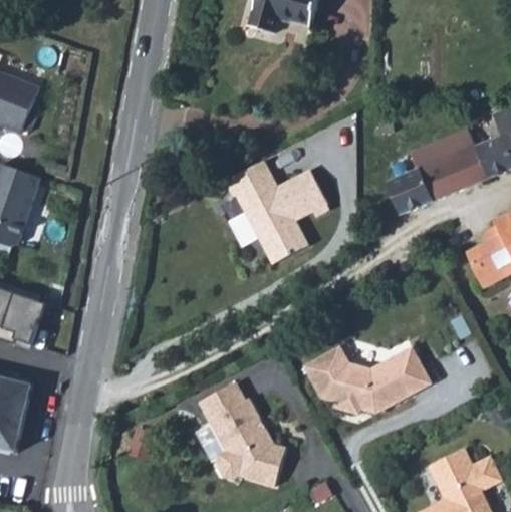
[(310,25),(316,0),(254,0),(248,26),(273,32),(278,16),(310,25)]
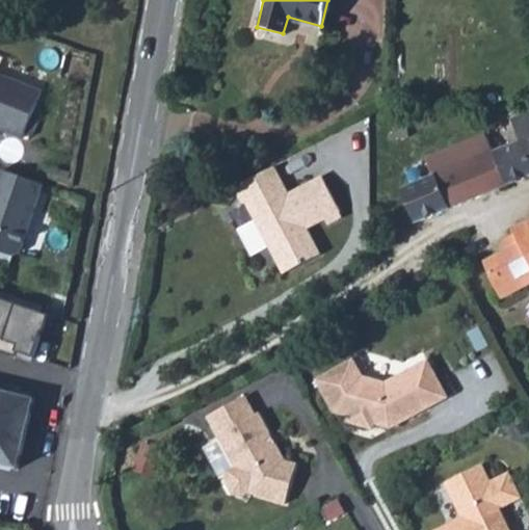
[(0,127),(21,135),(23,131),(30,134),(35,120),(28,117),(38,90),(0,75),(0,127)]
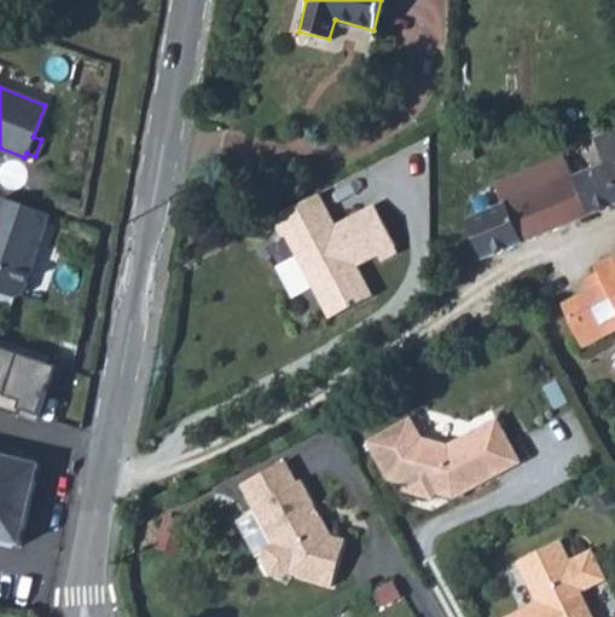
[(570,174),(587,213),(614,202),(614,128),(592,138),(602,161),(570,174)]
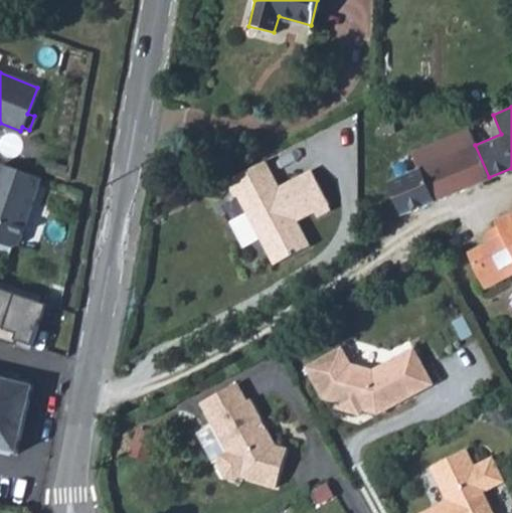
[(327,202),(310,169),(278,186),(263,160),(224,180),(233,196),(235,194),(260,238),(264,236),(276,262),(308,244),(295,220),(313,210),(316,215),(329,209),(326,203),(327,202)]
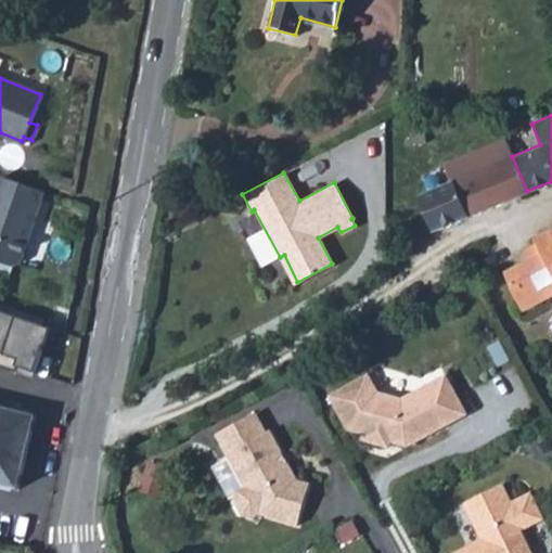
[(0,261),(11,266),(18,261),(42,191),(0,176),(0,261)]
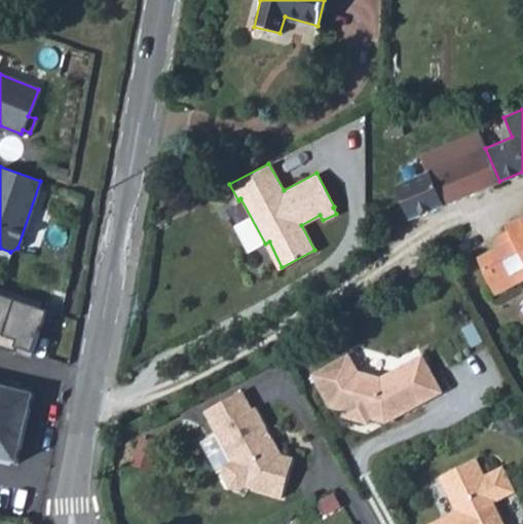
[(395,185),(408,219),(441,204),(426,173),(425,174),(425,172),(395,185)]
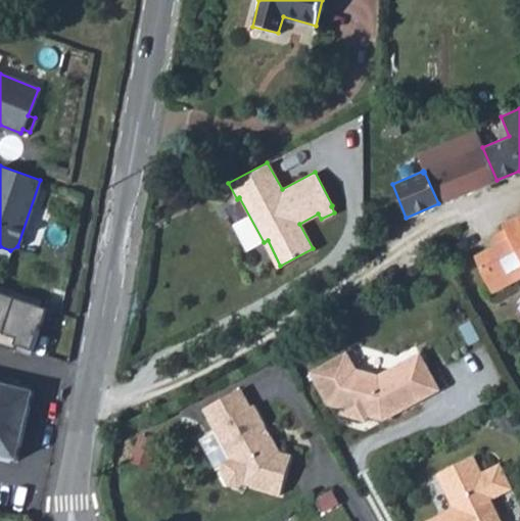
[(474,256),(485,281),(519,264),(519,215),(515,218),(503,225),(505,229),(509,238),(502,242),(497,244),(474,256)]
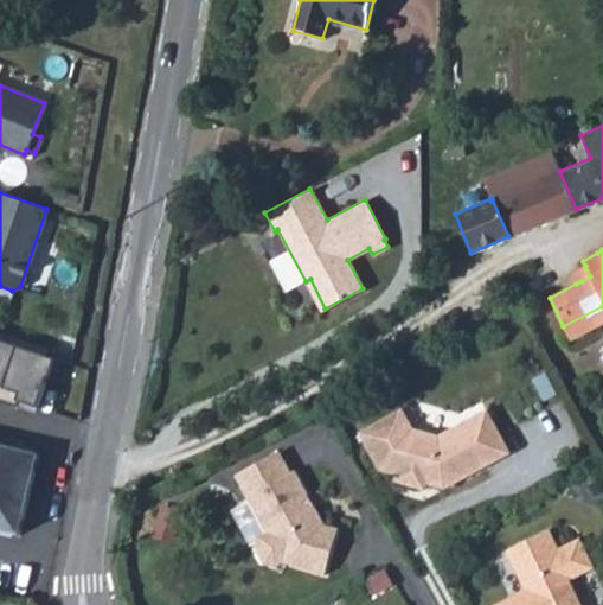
[(582,281),(590,276),(585,266),(570,273),(576,284),(582,281)]
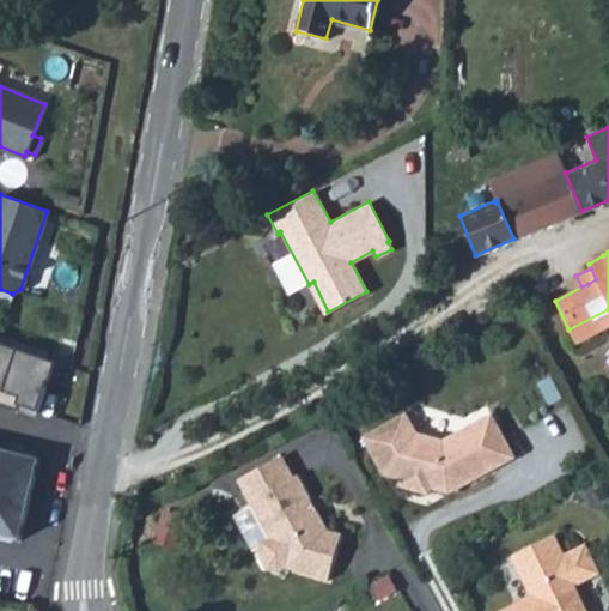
[(608,309),(568,330),(573,342),(608,322),(608,309)]
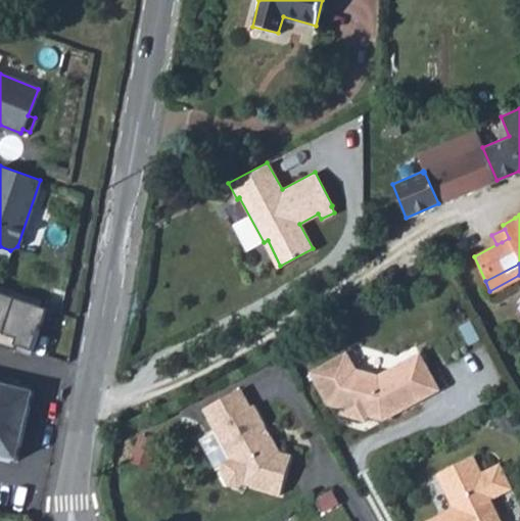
[(44,305),(0,290),(0,335),(31,345),(44,305)]
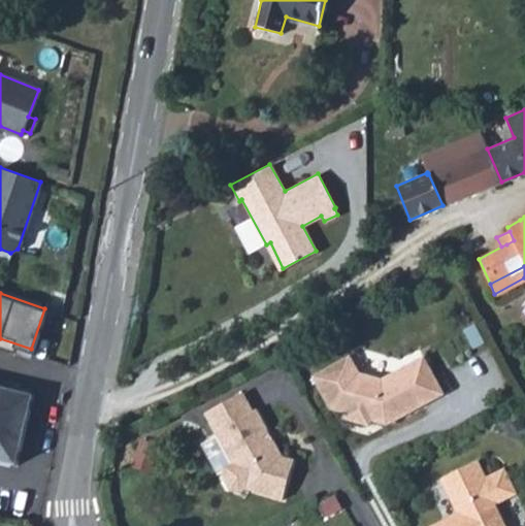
[(441,392),(422,356),(381,379),(358,372),(348,355),(313,375),(328,406),(345,411),(342,417),(368,424),(370,419),(386,423),(441,392)]
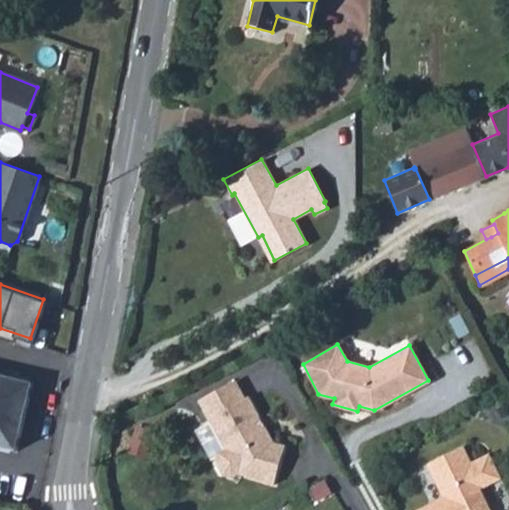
[(0,445),(15,449),(30,382),(0,375),(0,445)]
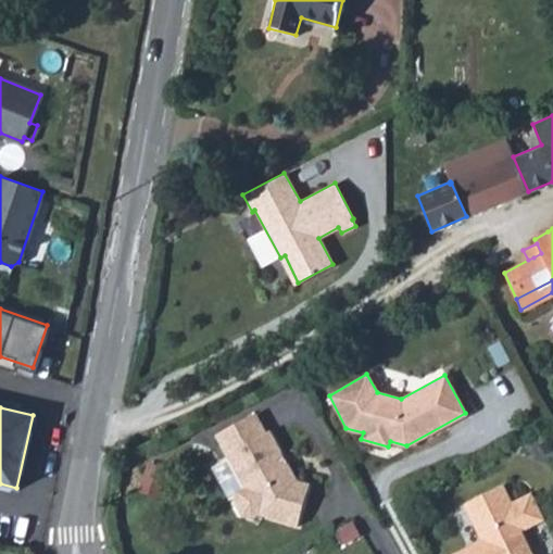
[(296,480),(268,429),(264,431),(253,412),(214,433),(242,487),(235,491),(233,500),(240,515),(250,517),(258,514),(297,525),(309,483),(296,480)]
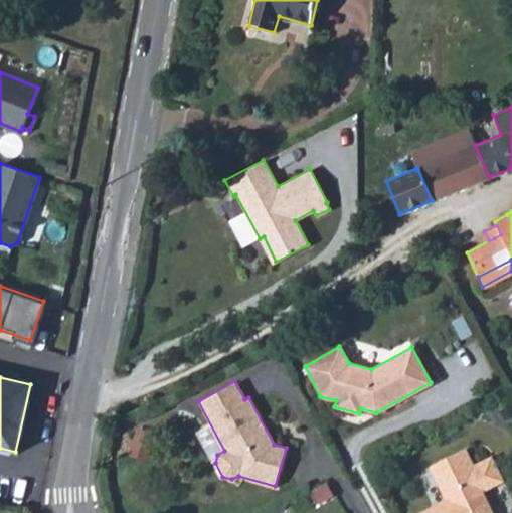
[(501,480),(490,457),(472,466),(463,448),(429,465),(446,500),(417,512),(491,512),(480,489),(501,480)]
